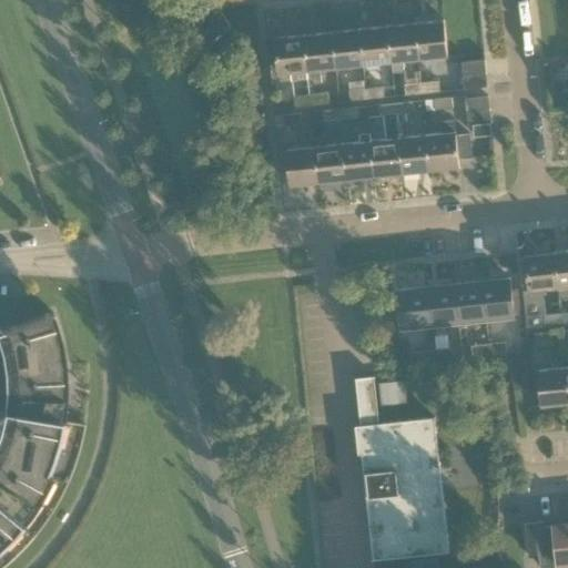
[(444,21),(416,24),(419,61),(448,58),(444,21)]
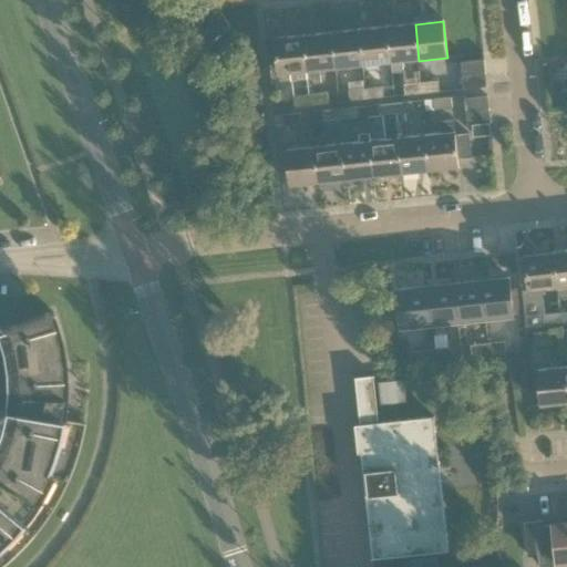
[(419,61),(415,24),(388,28),(391,63),(392,71),(403,70),(402,62),(419,61)]
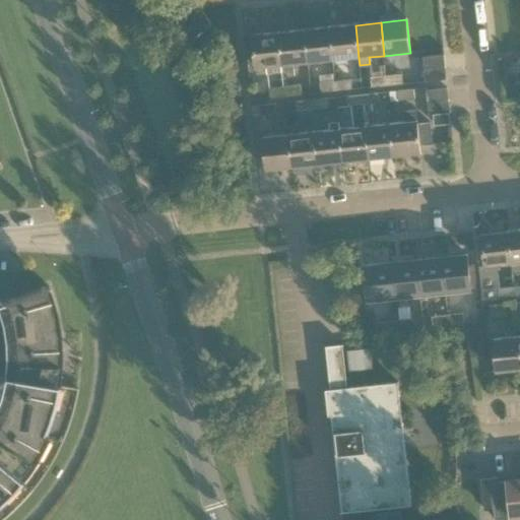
[(330,27),(333,61),(359,58),(355,25),(330,27)]
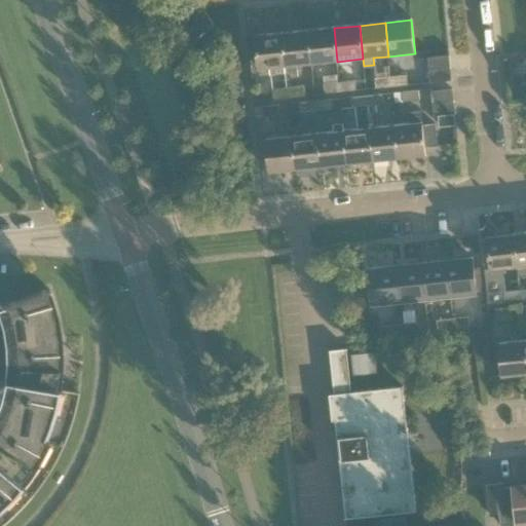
[(334,28),(308,31),(311,64),(337,62),(334,28)]
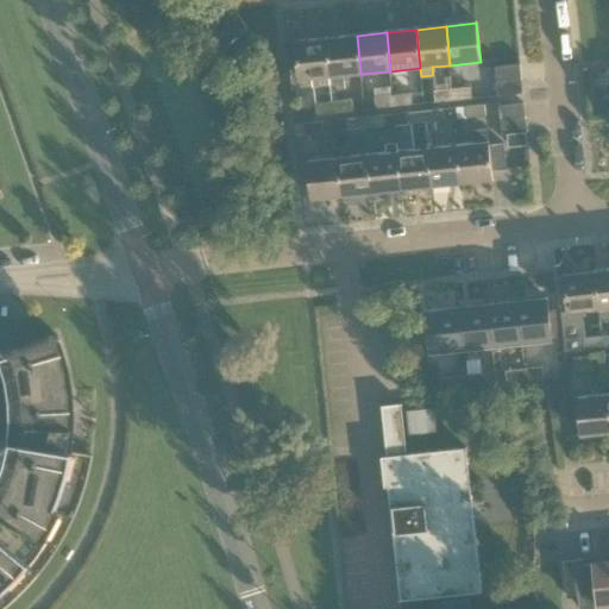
[(327,38),(332,77),(332,83),(333,89),(345,88),(344,76),(360,74),(357,36),(327,38)]
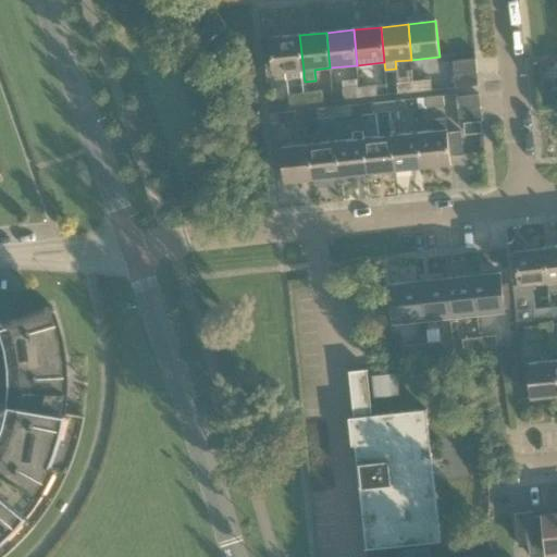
[(304,76),(304,71),(299,35),(270,38),(274,74),(285,73),(286,78),(304,76)]
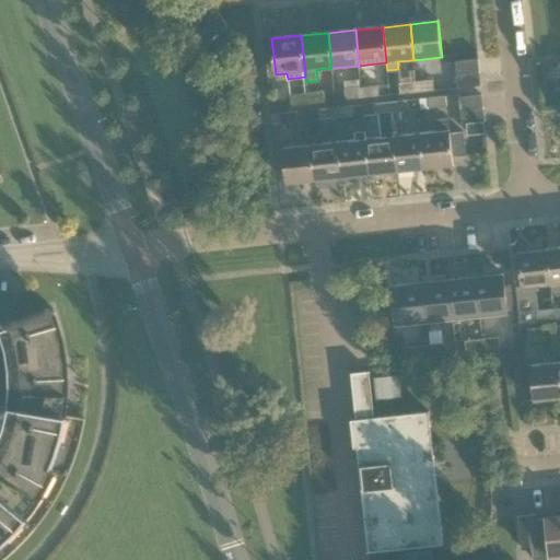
[(455,62),(456,74),(479,72),(478,60),(455,62)]
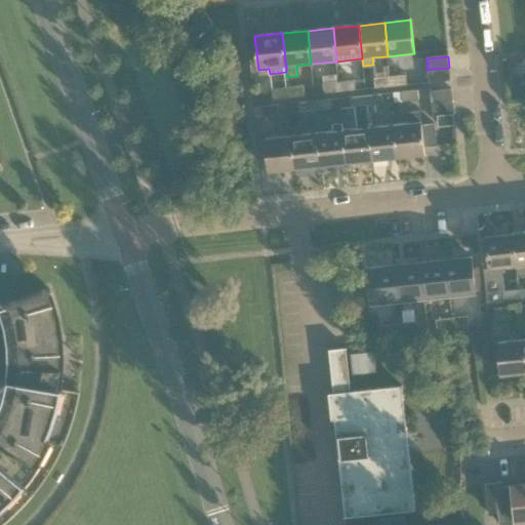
[(449,68),(428,70),(430,83),(450,82),(449,68)]
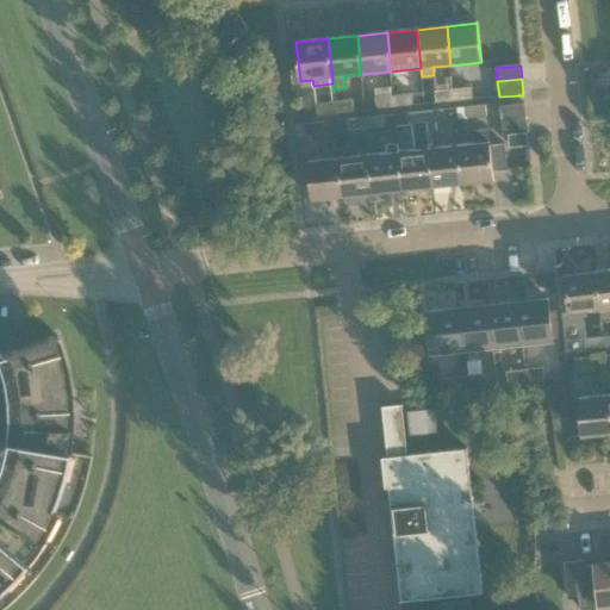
[(471,89),(454,91),(454,101),(472,100),(471,89)]
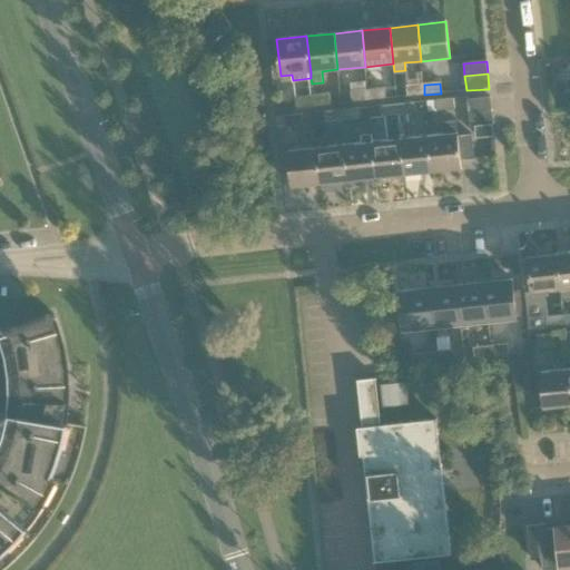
[(424,95),(424,85),(406,87),(406,97),(424,95)]
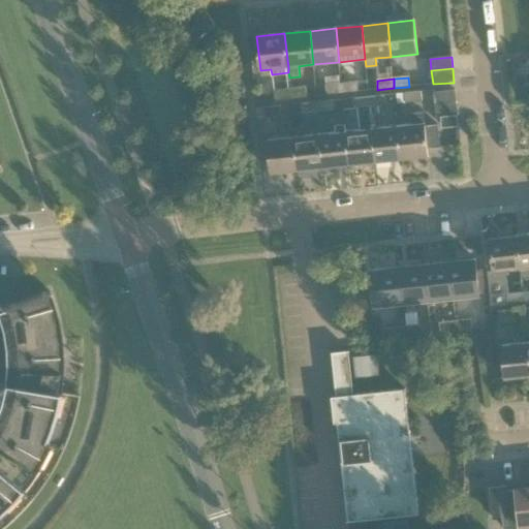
[(356,83),(342,84),(343,93),(358,92),(356,83)]
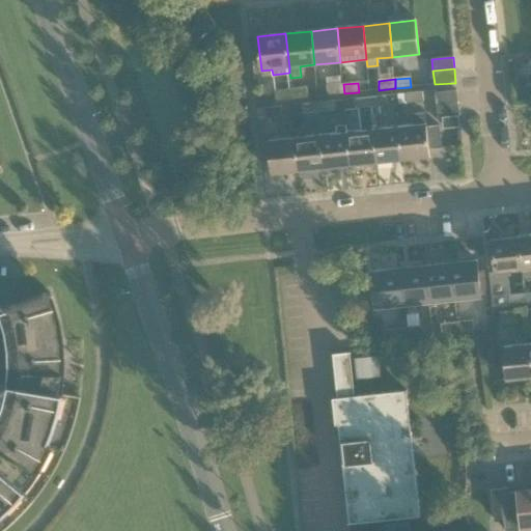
[(344,93),(343,84),(327,86),(328,95),(344,93)]
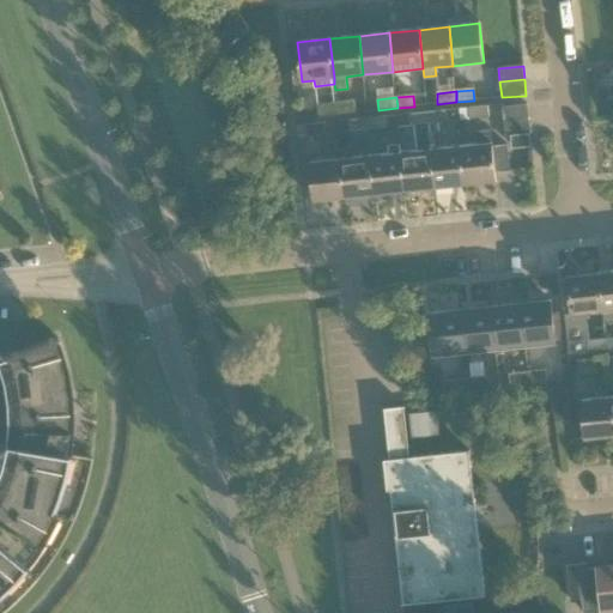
[(354,102),(337,103),(338,114),(356,113),(354,102)]
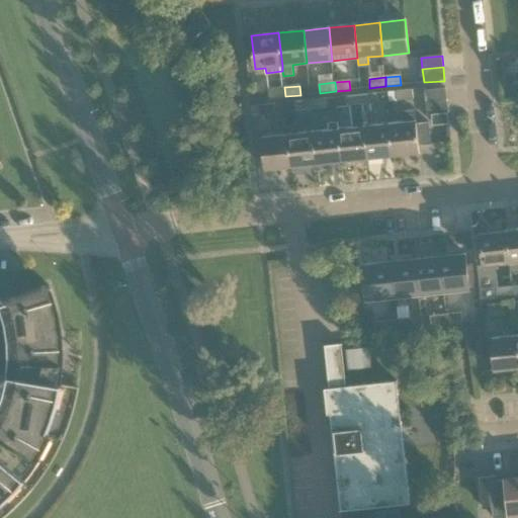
[(285,96),(284,87),(268,89),(269,98),(285,96)]
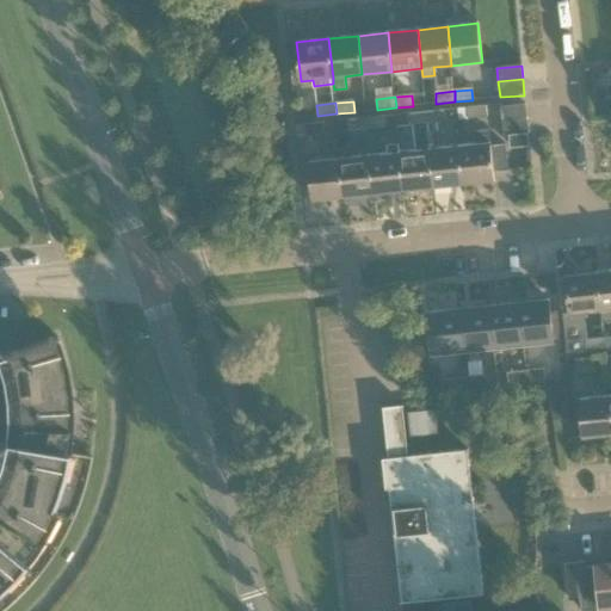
[(460,121),(488,117),(487,106),(458,110),(460,121)]
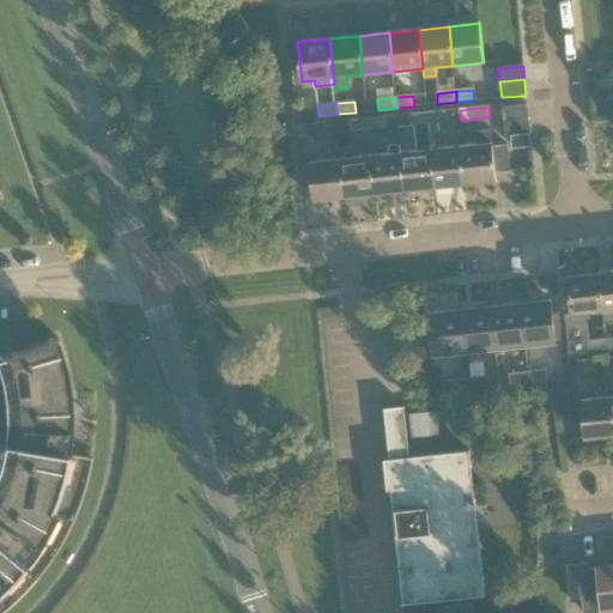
[(502,109),(503,121),(528,117),(527,107),(502,109)]
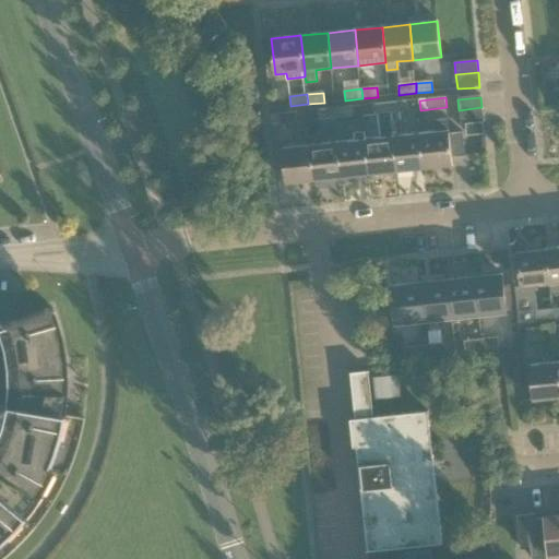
[(406,102),(390,103),(391,114),(407,111),(406,102)]
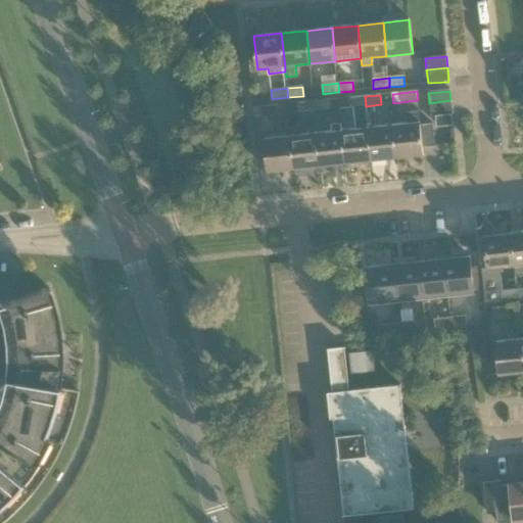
[(348,98),(349,107),(355,107),(366,106),(365,96),(348,98)]
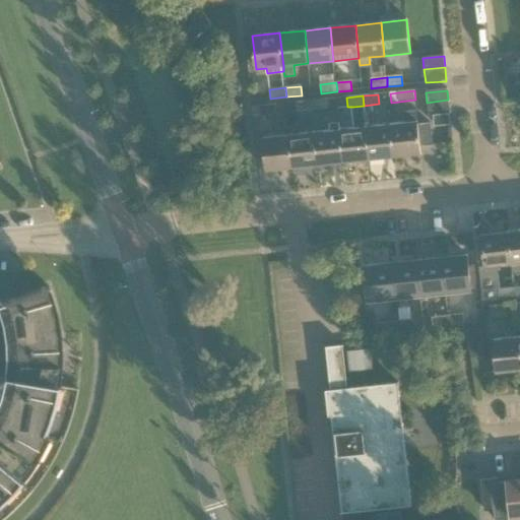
[(327,100),(312,102),(313,111),(328,109),(327,100)]
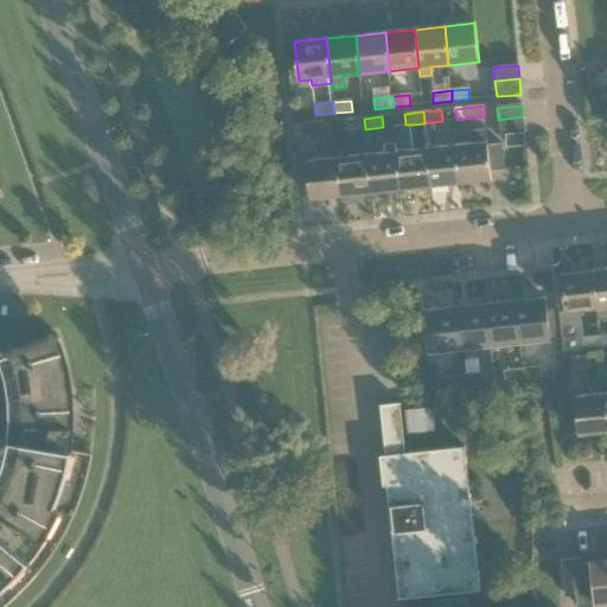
[(523,116),(498,120),(500,135),(525,133),(523,116)]
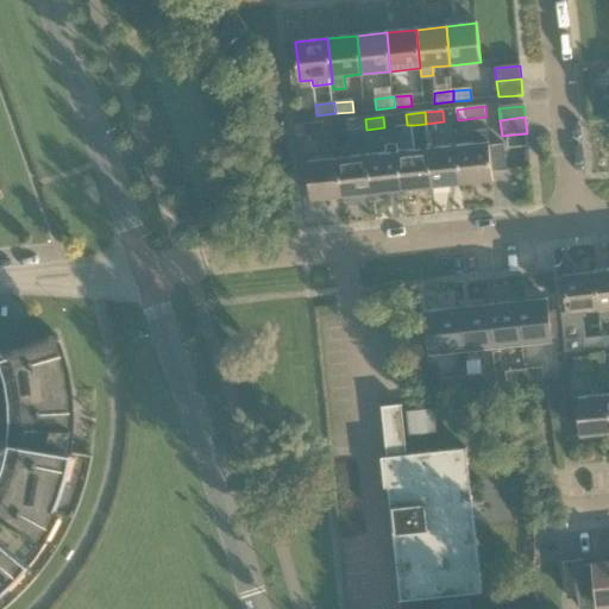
[(349,131),(366,130),(365,119),(347,121),(349,131)]
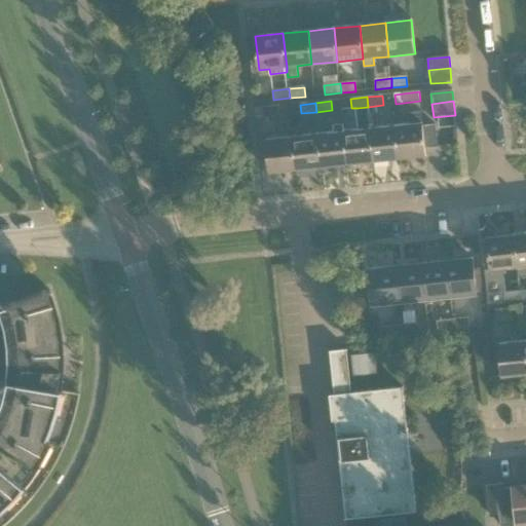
[(263,108),(264,117),(279,115),(278,107),(263,108)]
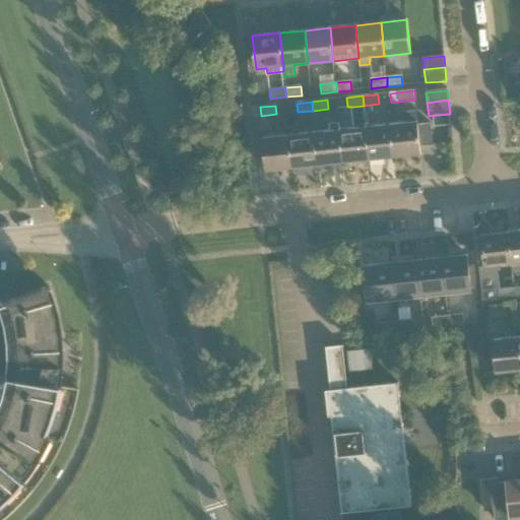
[(340,130),(343,163),(370,160),(366,127),(364,106),(353,107),(356,128),(340,130)]
